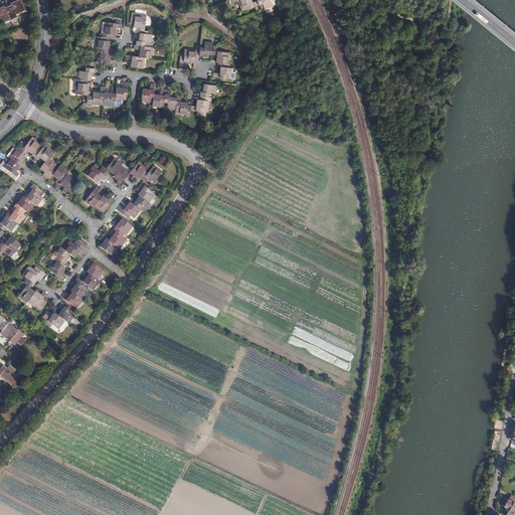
[(5,7),(10,18),(10,20),(17,17),(16,14),(9,0),(5,0),(8,6),(5,7)]
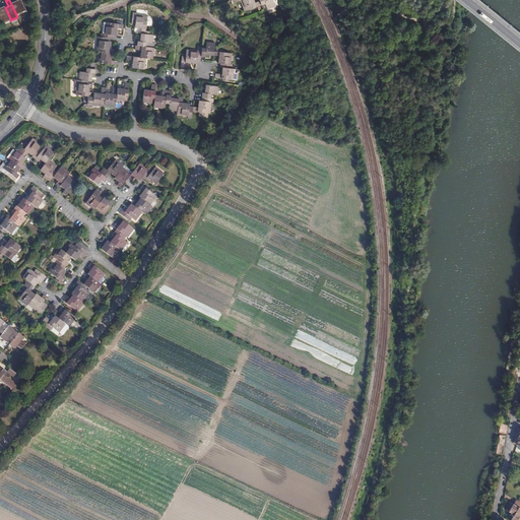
[(9,0),(16,14),(25,10),(21,0),(16,0),(14,1),(13,0),(9,0)]
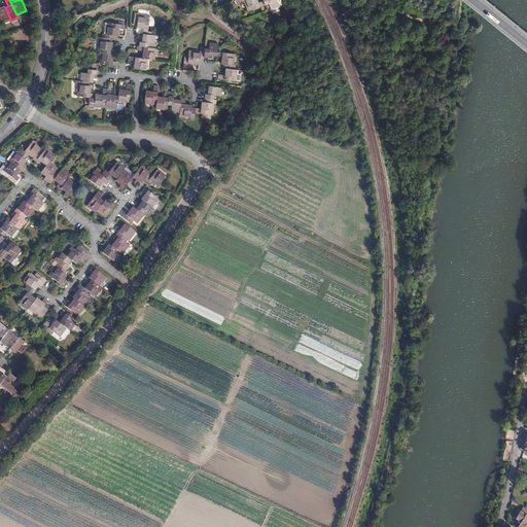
[(243,0),(247,10),(264,4),(261,0),(243,0)]
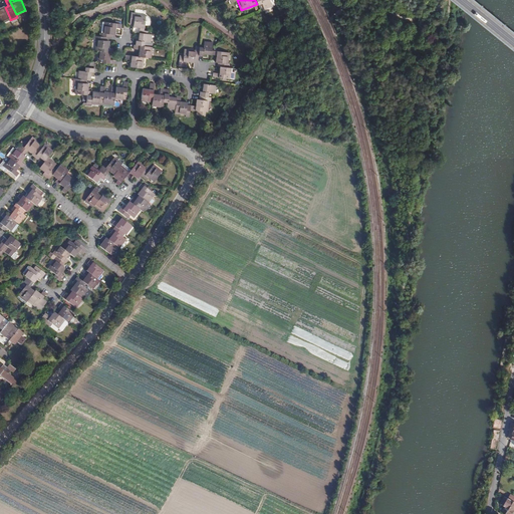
[(255,0),(257,4),(262,3),(264,9),(271,6),(269,0),(255,0)]
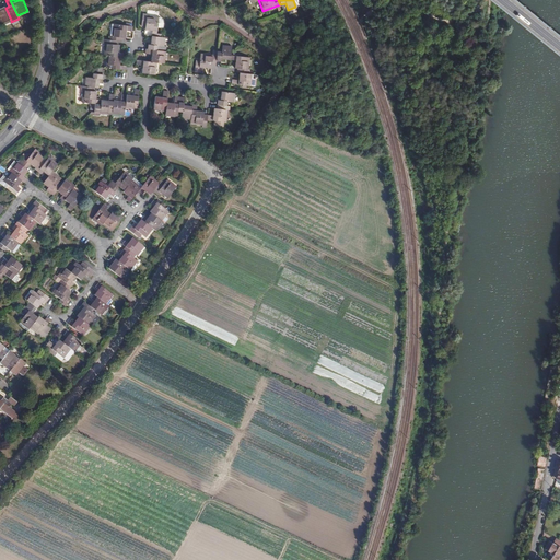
[(0,16),(3,23),(11,20),(6,8),(4,7),(1,9),(0,7),(0,16)]
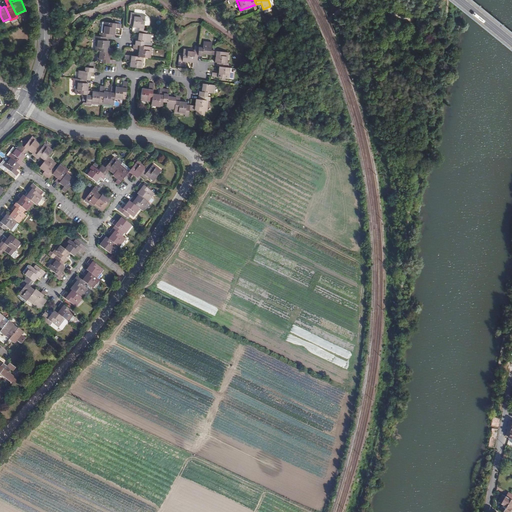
[(140,27),(139,32),(147,33),(148,28),(144,28),(144,25),(150,26),(150,21),(149,18),(147,16),(134,14),(135,12),(131,12),(129,24),(133,24),(133,27),(140,27)]
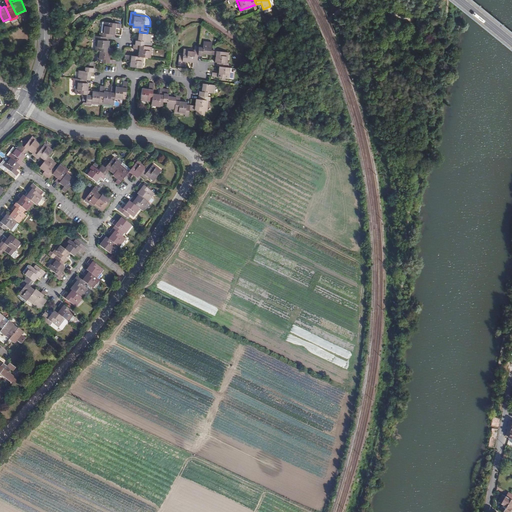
[(101,36),(107,37),(112,37),(112,34),(115,34),(116,27),(121,28),(121,24),(103,22),(102,33),(101,32),(101,36)]
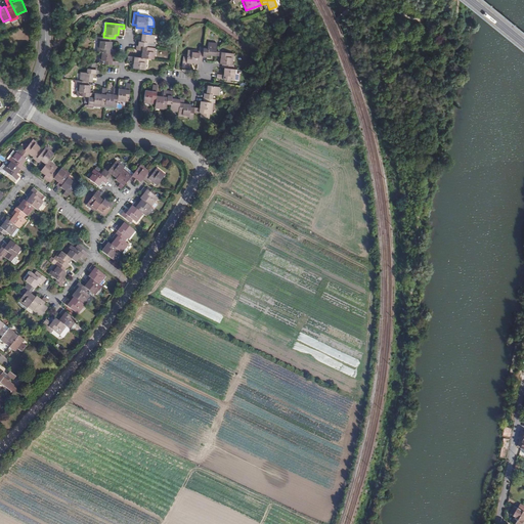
[(139,41),(139,46),(147,47),(147,42),(155,43),(155,35),(150,34),(142,33),(141,41),(139,41)]
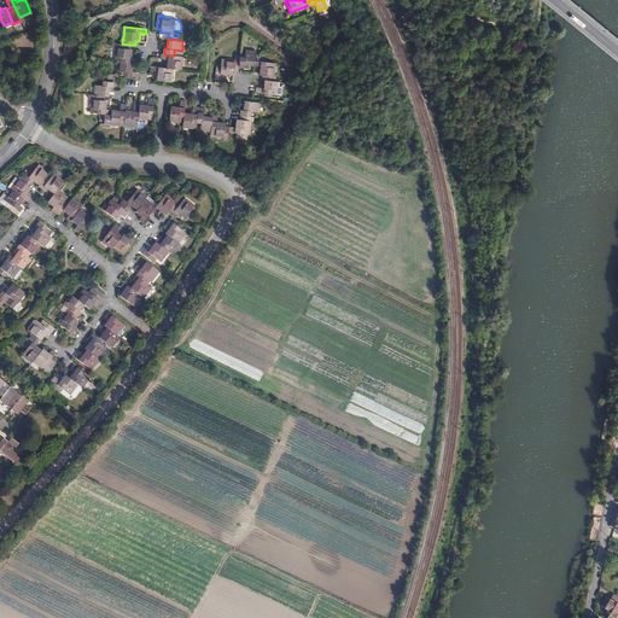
[(118,62),(134,64),(135,64),(136,59),(130,58),(132,50),(128,50),(129,45),(122,44),(115,42),(115,47),(116,47),(115,62),(118,62)]
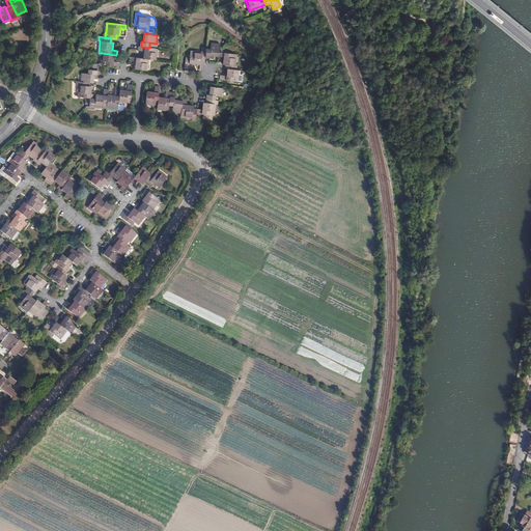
[(206,49),(205,57),(211,58),(211,55),(219,56),(219,52),(220,44),(212,43),(212,49),(206,49)]
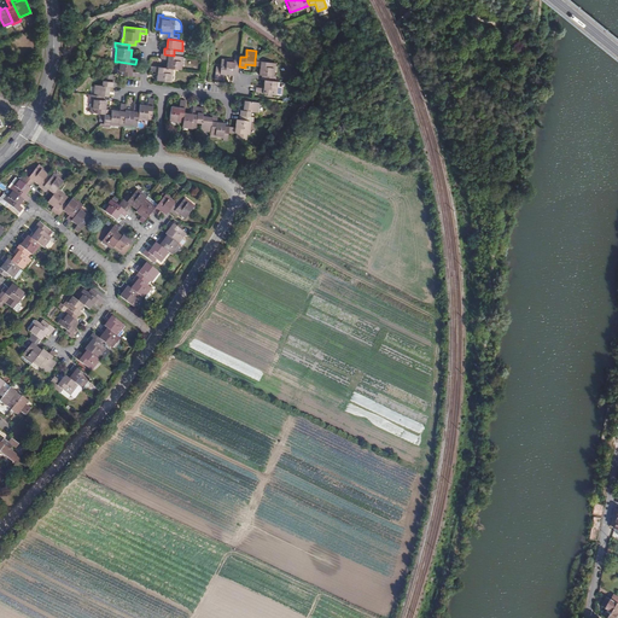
[(168,60),(167,69),(174,69),(182,70),(184,57),(174,56),(164,54),(161,54),(161,59),(168,60)]
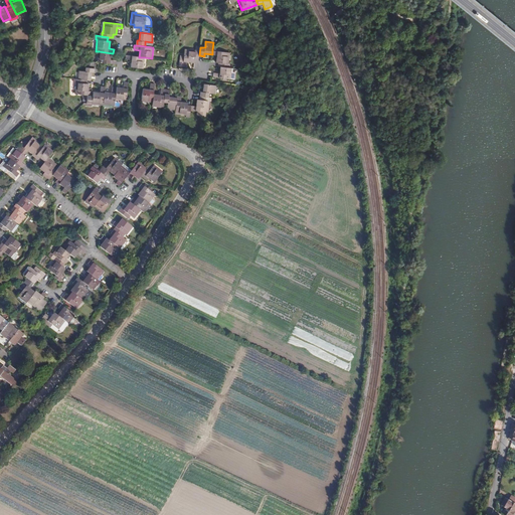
[(181,55),(180,66),(187,67),(188,62),(195,62),(195,60),(199,60),(199,55),(200,47),(196,46),(196,50),(185,49),(185,55),(181,55)]
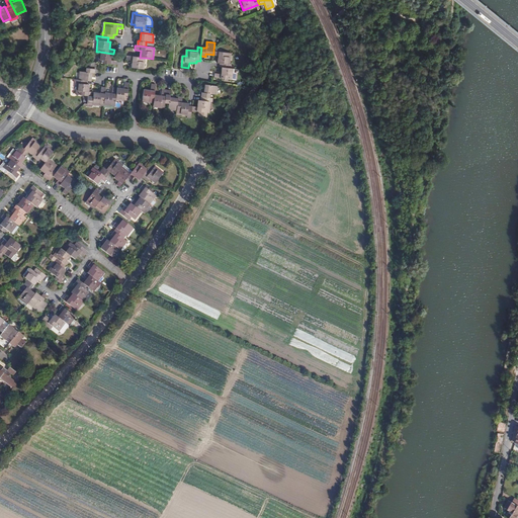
[(231,53),(213,51),(213,55),(219,56),(218,63),(220,63),(220,67),(223,67),(232,68),(232,65),(230,64),(231,53)]
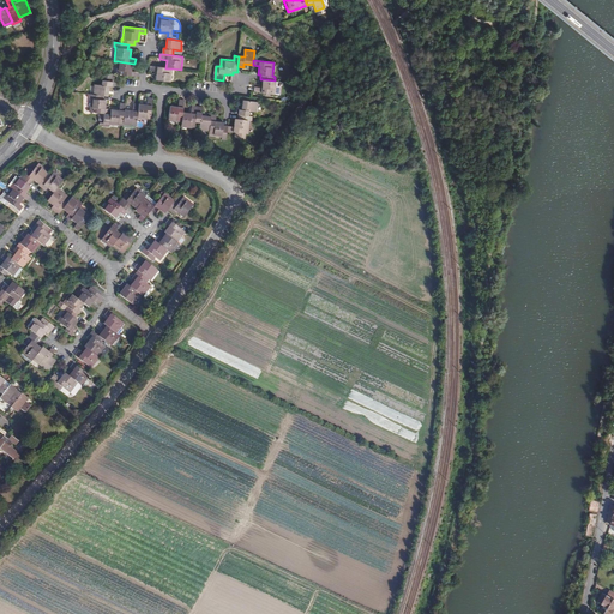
[(133,64),(118,61),(116,74),(138,77),(139,72),(132,71),(133,64)]
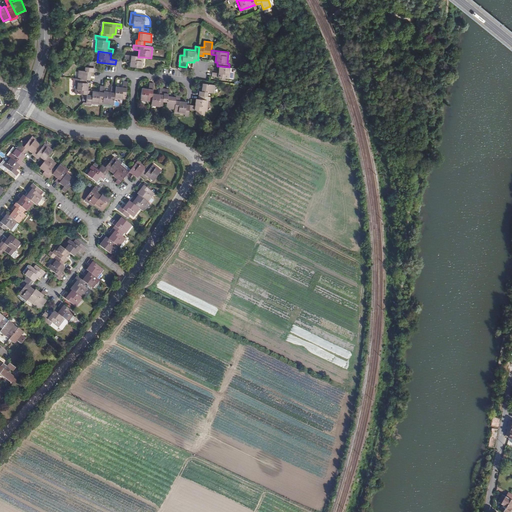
[(138,57),(125,55),(125,59),(131,60),(130,67),(143,68),(144,57),(138,57)]
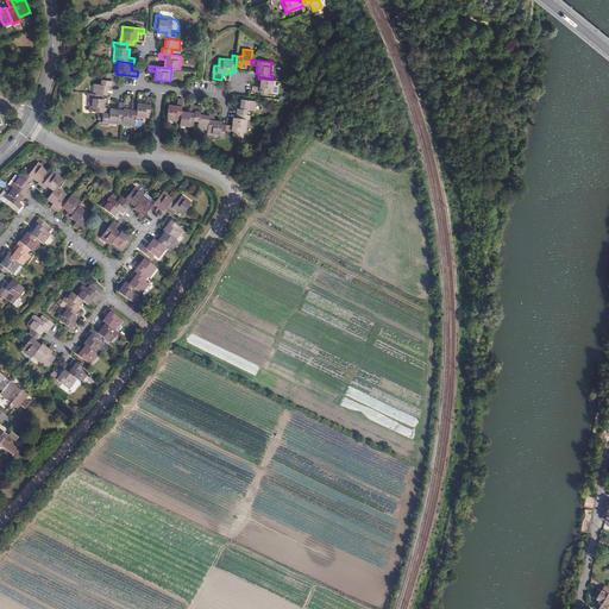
[(94,85),(93,94),(104,95),(107,95),(108,92),(108,86),(112,86),(113,79),(102,77),(101,85),(94,85)]
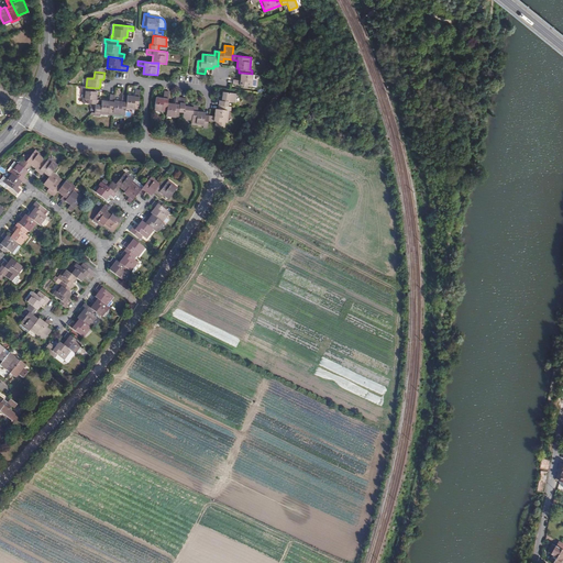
[(252,74),(242,73),(241,80),(234,79),(233,85),(254,87),(255,75),(252,74)]
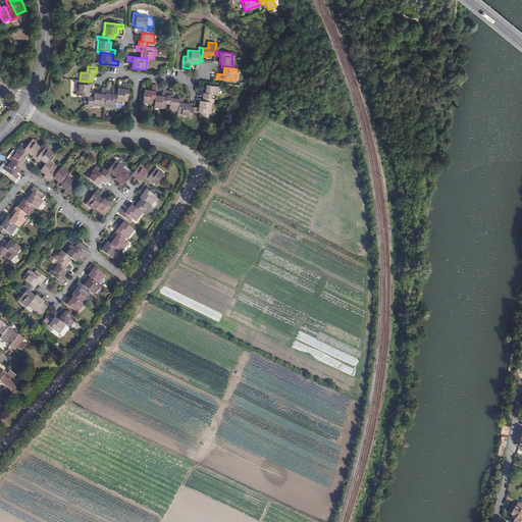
[(95,97),(95,93),(90,93),(91,85),(88,85),(89,82),(80,81),(76,80),(76,84),(79,84),(76,95),(91,97),(95,97)]
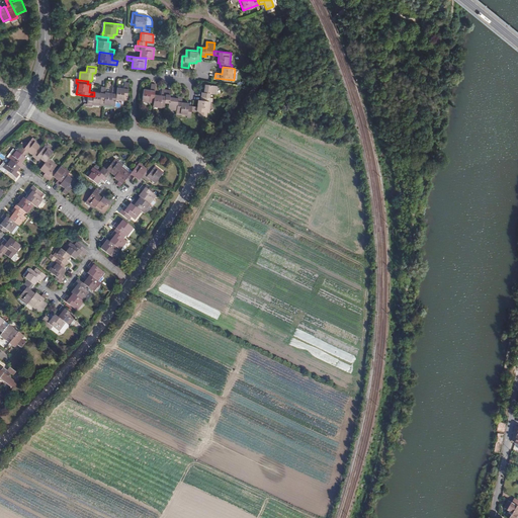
[(124,88),(117,87),(116,100),(127,101),(130,83),(124,82),(124,88)]
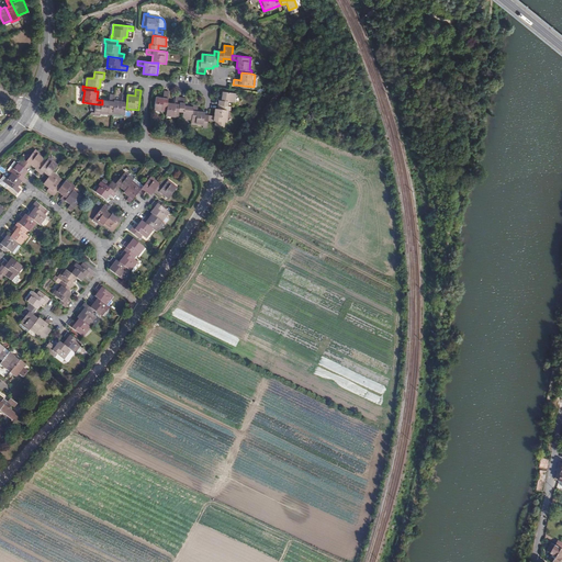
[(169,91),(165,91),(164,97),(156,97),(155,110),(167,111),(167,103),(169,91)]
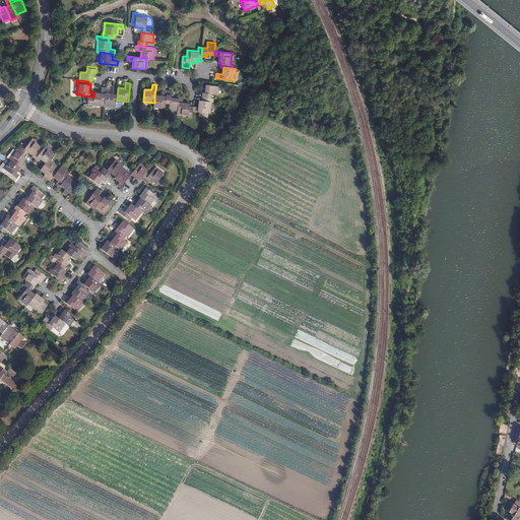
[(203,92),(202,98),(213,99),(215,99),(215,94),(217,94),(218,86),(206,85),(205,93),(203,92)]
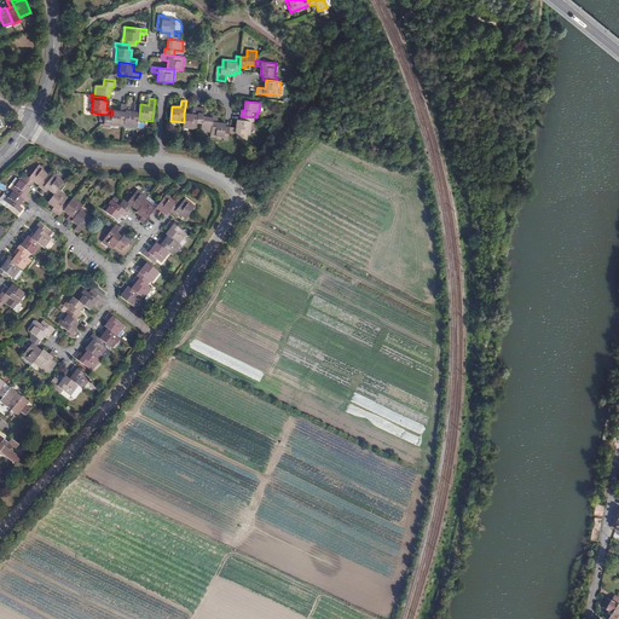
[(125,126),(126,110),(126,104),(121,104),(120,111),(113,110),(113,115),(108,115),(106,125),(123,126),(125,126)]
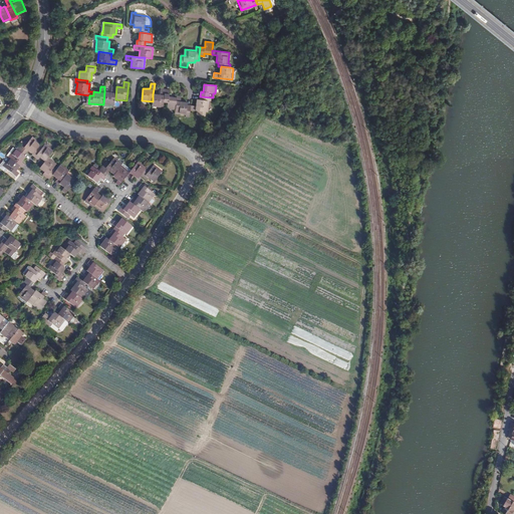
[(115,99),(116,86),(111,86),(110,92),(104,91),(103,104),(114,105),(115,99)]
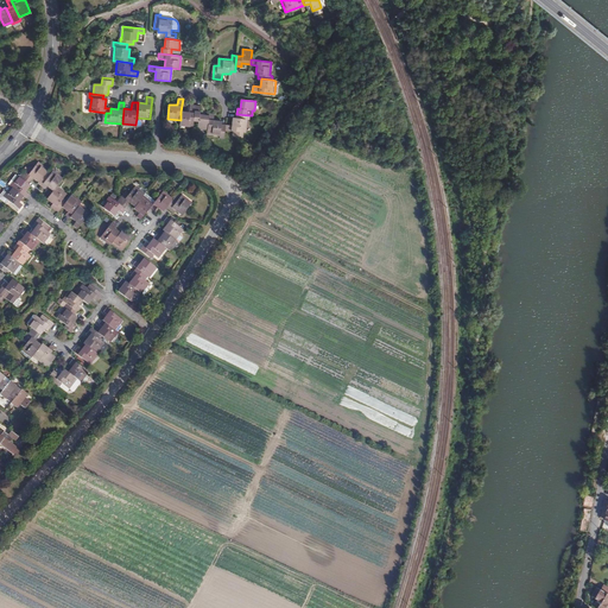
[(181,112),(181,120),(179,126),(192,127),(194,122),(196,106),(190,106),(190,113),(181,112)]
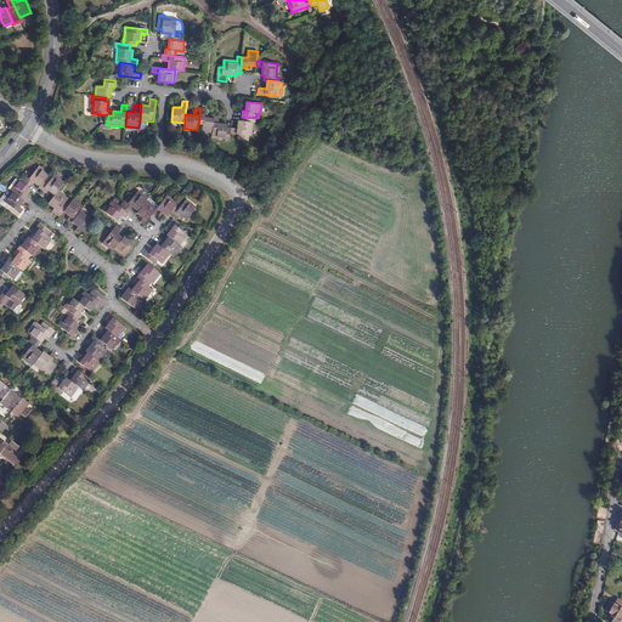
[(205,108),(201,108),(198,125),(203,126),(203,131),(213,133),(214,118),(204,117),(205,108)]
